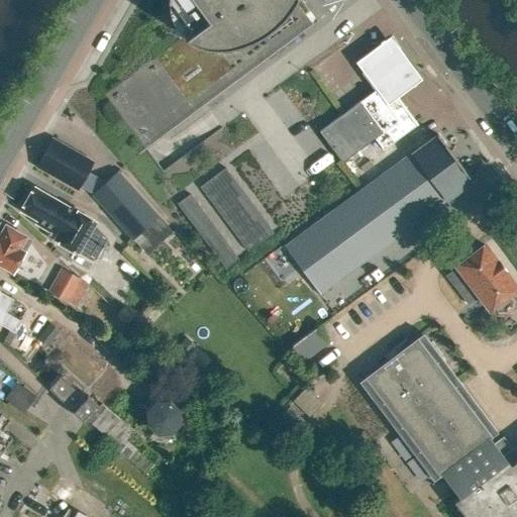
[(145,148),(145,149),(146,148),(205,105),(317,22),(300,0),(293,0),(291,4),(289,7),(286,10),(280,17),(274,23),(267,28),(259,33),(250,37),(242,41),(233,44),(227,46),(221,47),(214,47),(208,46),(202,45),(196,43),(190,40),(184,36),(105,95),(145,148)]
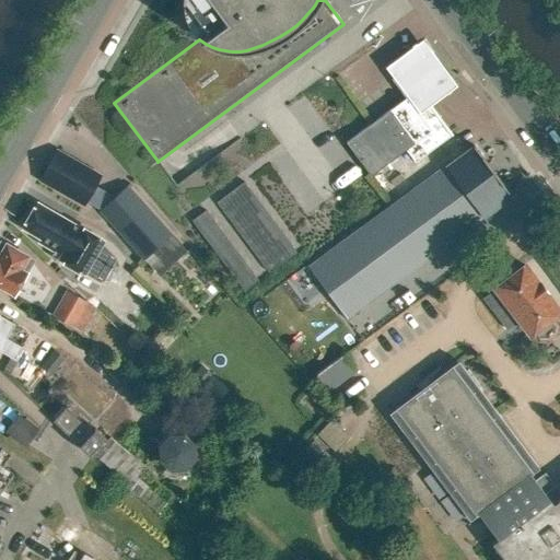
[(317,0),(181,0),(181,4),(182,11),(184,18),(186,24),(190,30),(195,35),(199,39),(206,44),(212,47),(219,49),(225,50),(232,51),(240,51),(246,50),(253,48),(263,45),(271,41),(280,36),(289,31),(296,25),(303,19),(310,11),(313,8),(315,4),(317,0)]
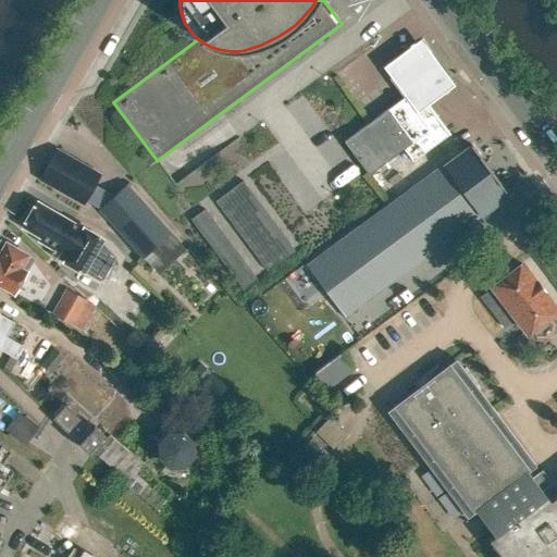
[(383,71),(403,97),(413,112),(425,104),(436,96),(447,87),(417,46),(406,54),(383,71)]
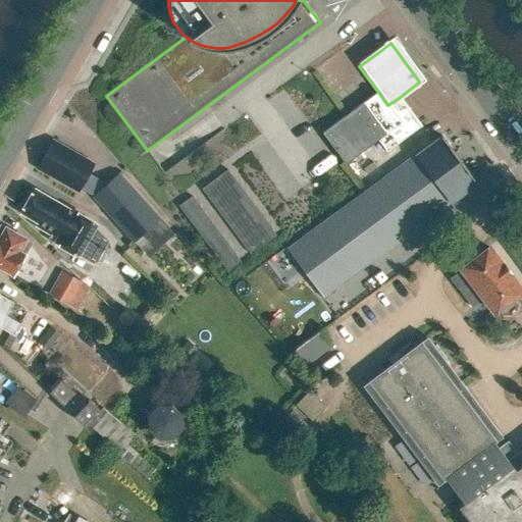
[(385,152),(419,126),(399,98),(387,105),(377,91),(321,134),(345,164),(376,141),(385,152)]
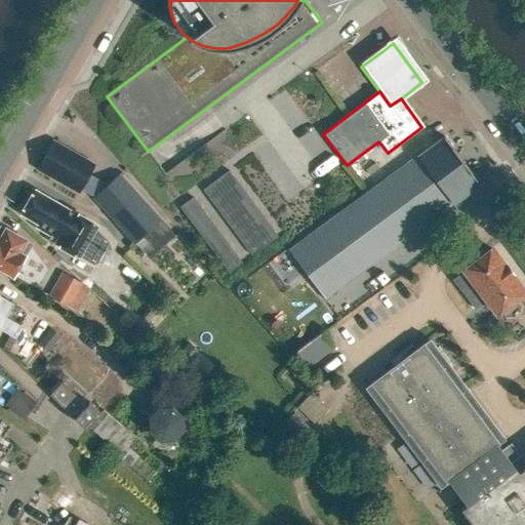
[(325,297),(478,185),(442,136),(288,250),(290,253),(265,272),(308,329),(334,310),(325,297)]
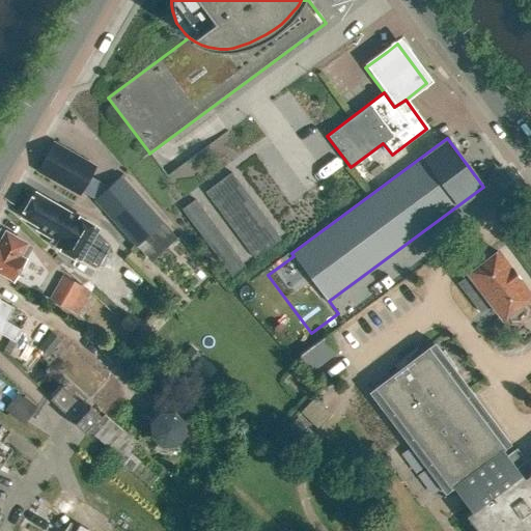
[(79,194),(80,192),(93,199),(93,200),(136,247),(163,223),(120,175),(108,187),(89,176),(94,167),(54,143),(38,170),(79,194)]
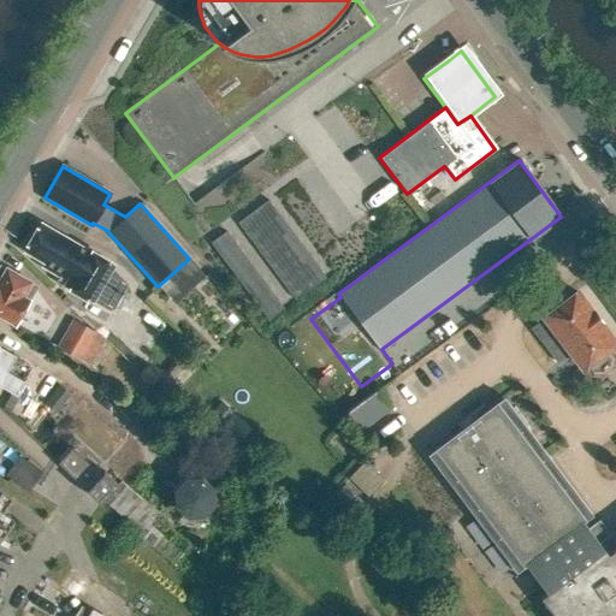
[(260,220),(276,209),(268,200),(253,211),(260,220)]
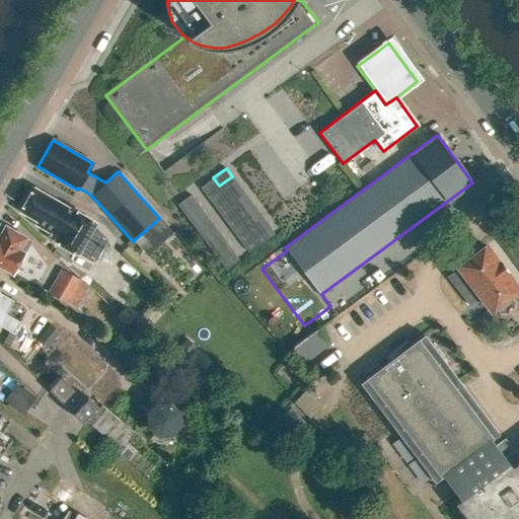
[(238,184),(232,176),(219,186),(225,194),(238,184)]
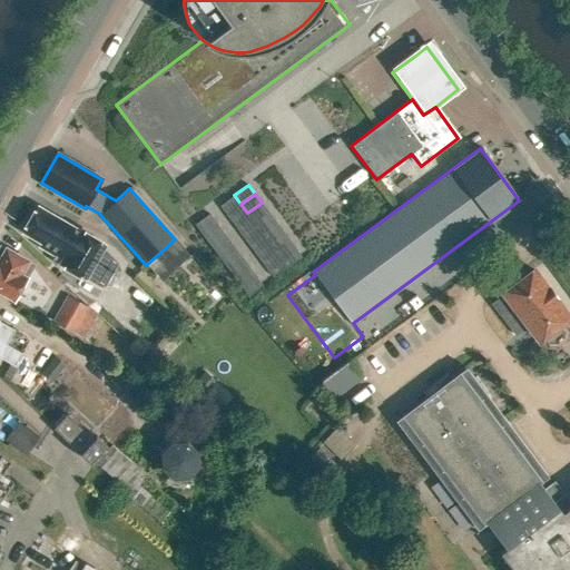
[(226,215),(241,204),(234,195),(219,206),(226,215)]
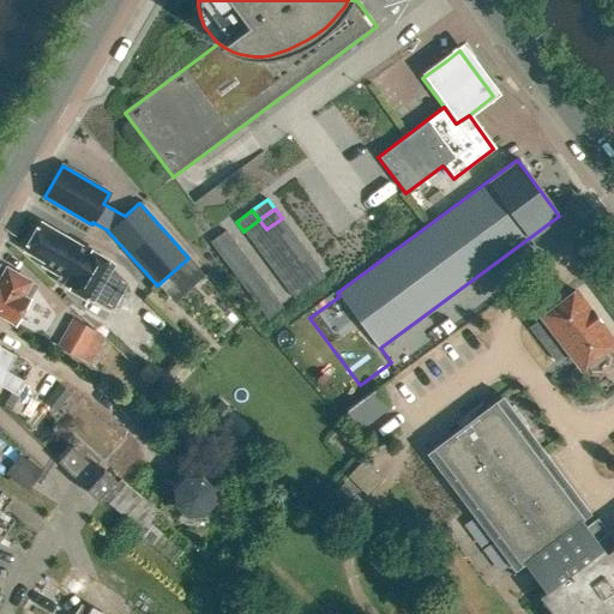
[(274,239),(289,228),(282,218),(266,229),(274,239)]
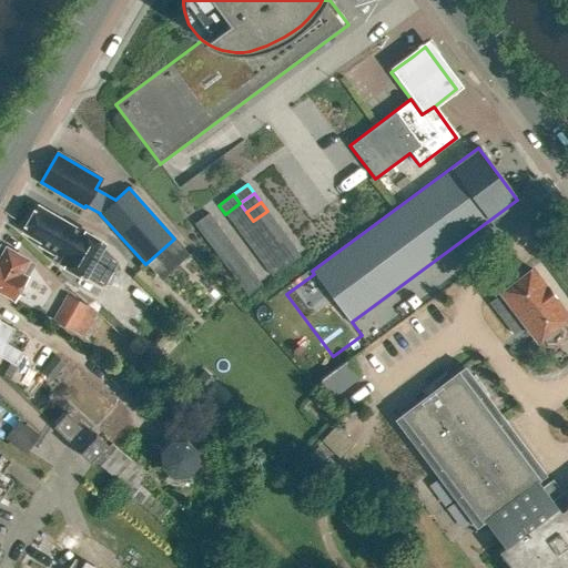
[(232,223),(246,212),(240,203),(225,214),(232,223)]
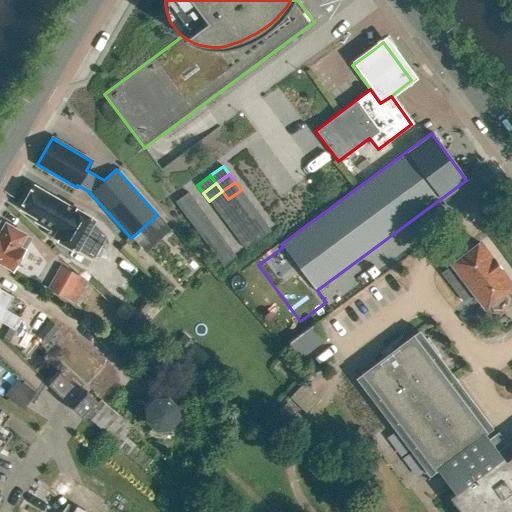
[(49,237),(70,249),(87,220),(67,208),(66,209),(29,186),(17,207),(33,217),(31,220),(52,233),(49,237)]
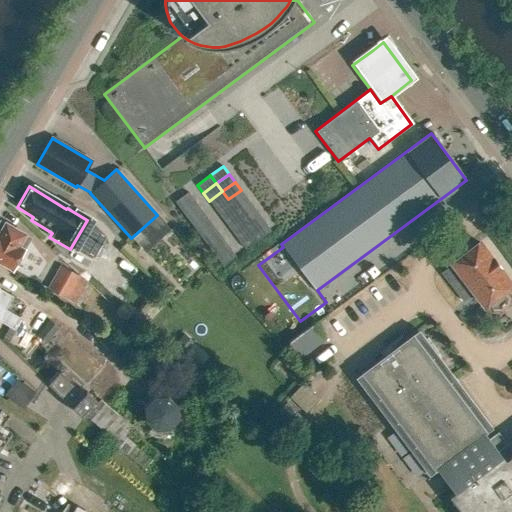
[(247,198),(241,190),(228,199),(234,207),(247,198)]
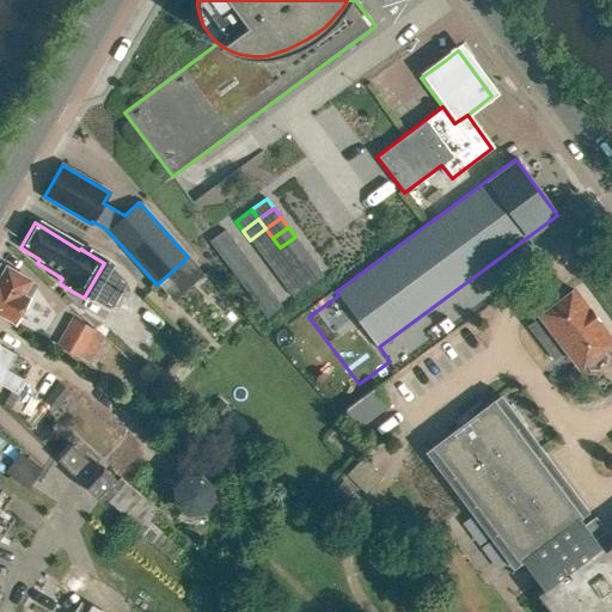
[(257,250),(273,238),(265,228),(250,240),(257,250)]
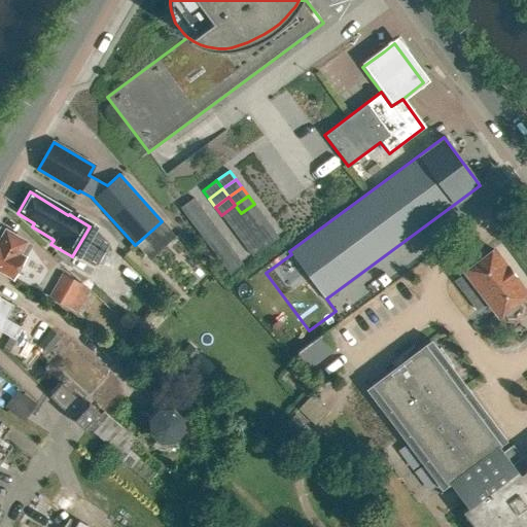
[(186,216),(200,206),(194,198),(180,207),(186,216)]
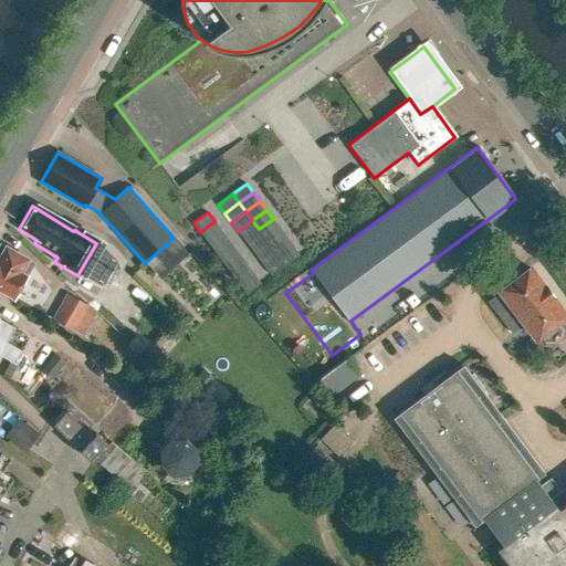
[(265,239),(280,228),(273,219),(259,229),(265,239)]
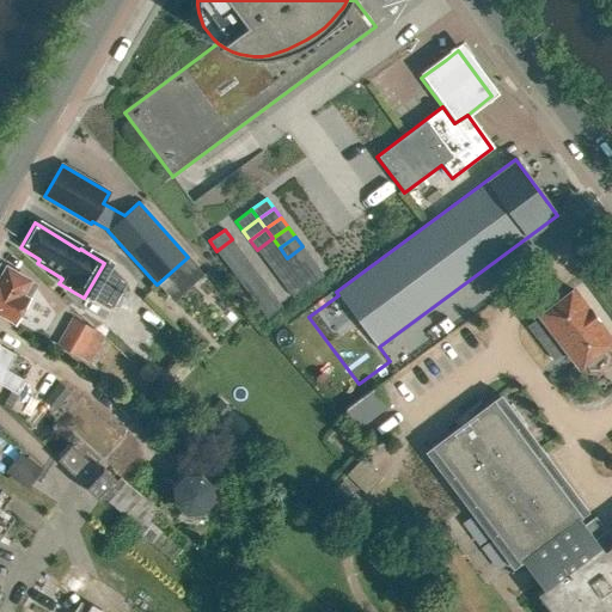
[(280,248),(273,238),(257,250),(264,259),(280,248)]
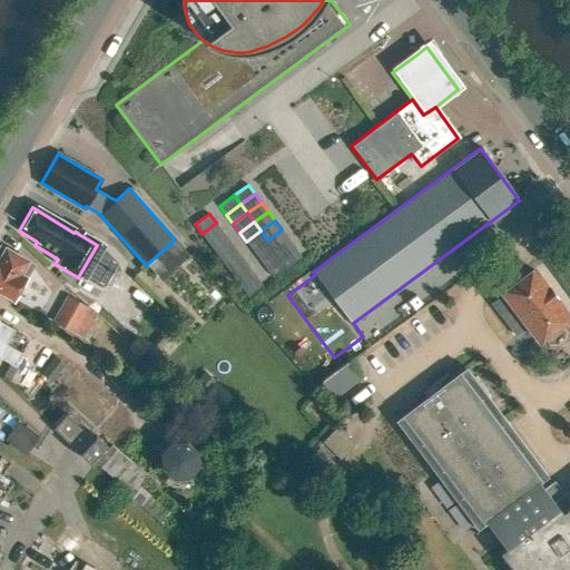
[(208,243),(223,232),(216,223),(202,234),(208,243)]
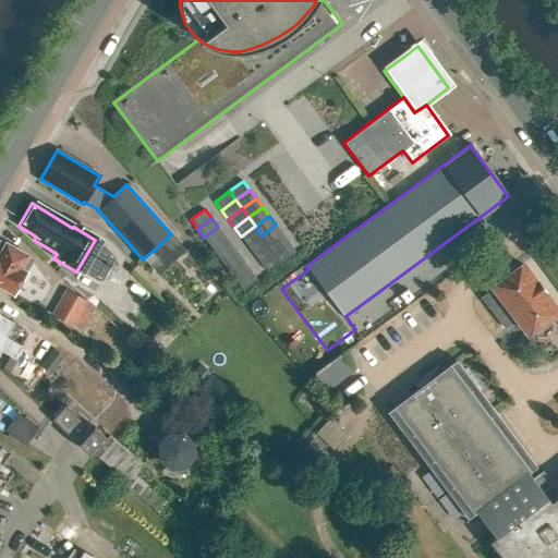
[(282,233),(276,225),(262,235),(268,244),(282,233)]
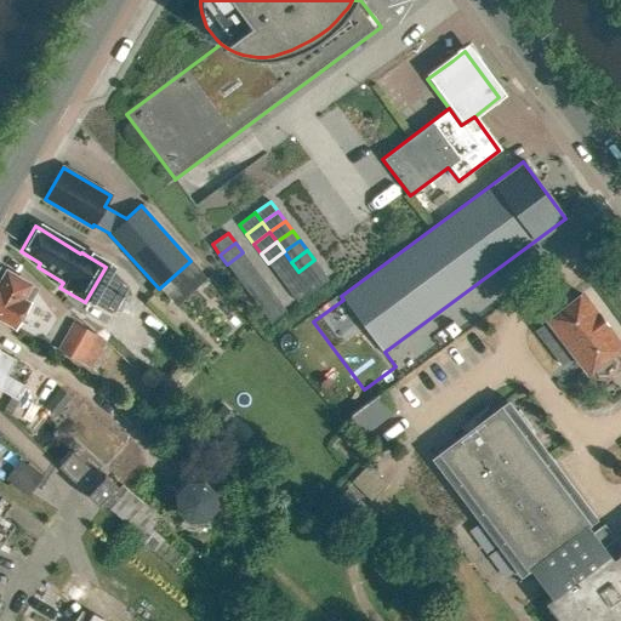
[(291,262),(284,251),(268,263),(275,273),(291,262)]
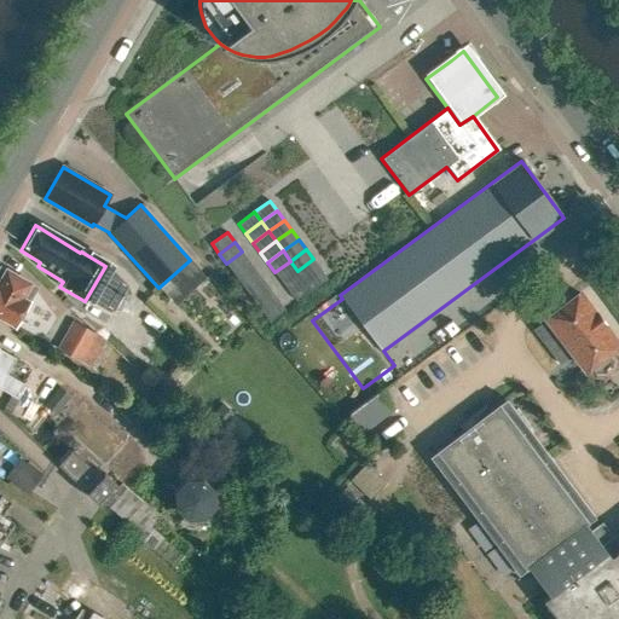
[(233,273),(249,261),(242,252),(226,264),(233,273)]
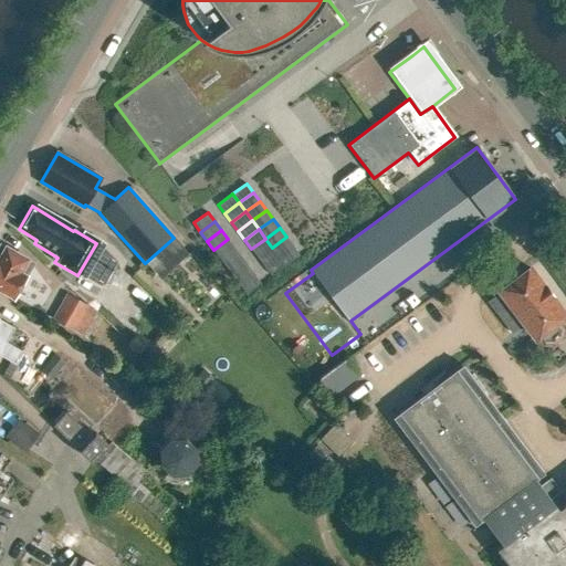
[(279,257),(293,245),(286,237),(272,248),(279,257)]
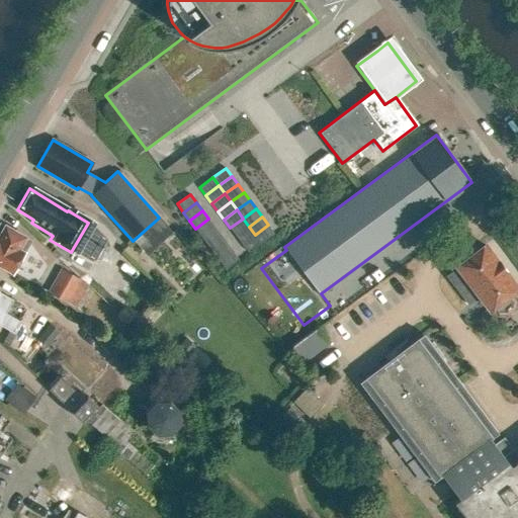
[(201,237),(214,227),(208,219),(195,229),(201,237)]
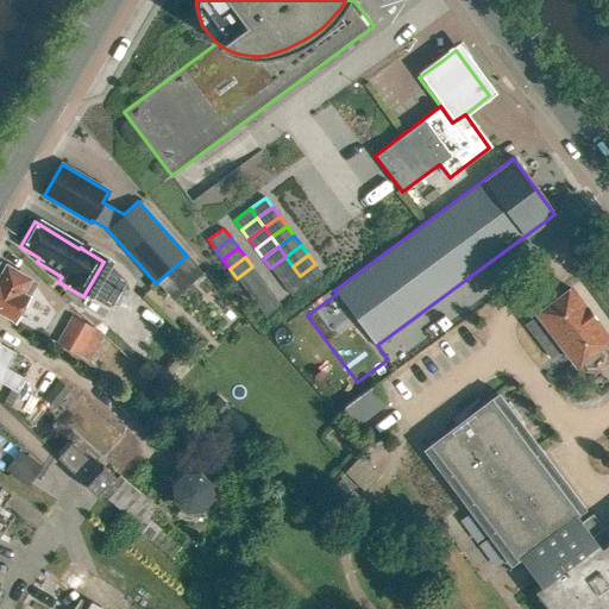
[(293,267),(286,257),(270,268),(277,277),(293,267)]
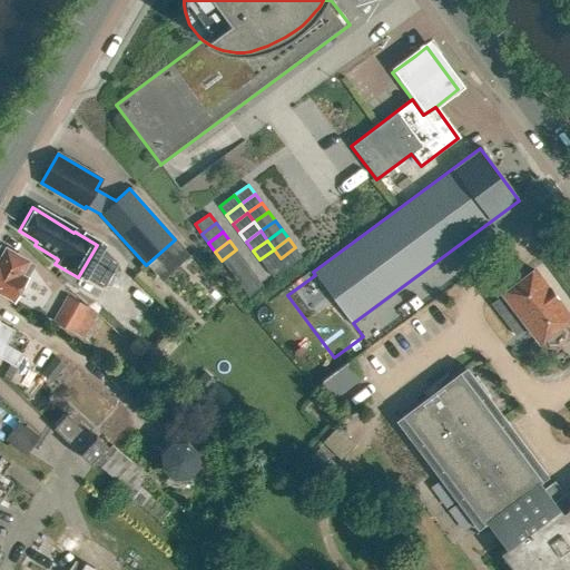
[(302,256),(295,247),(281,258),(287,267),(302,256)]
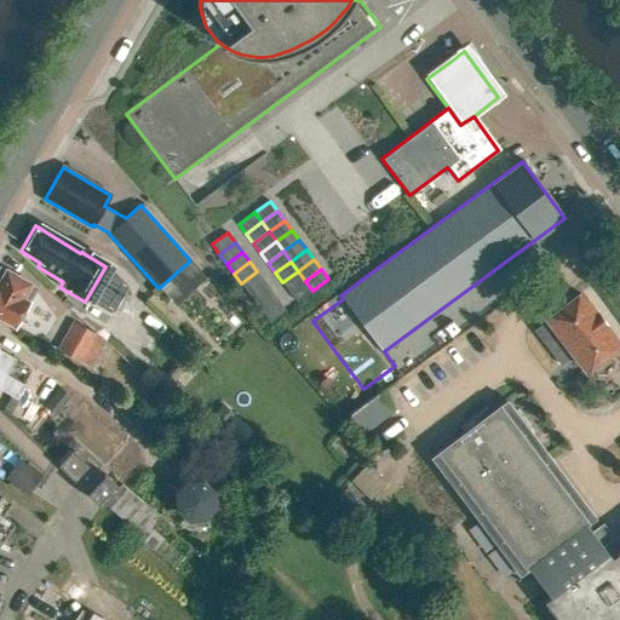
[(28,303),(36,288),(6,271),(1,281),(0,280),(0,316),(16,326),(28,303)]
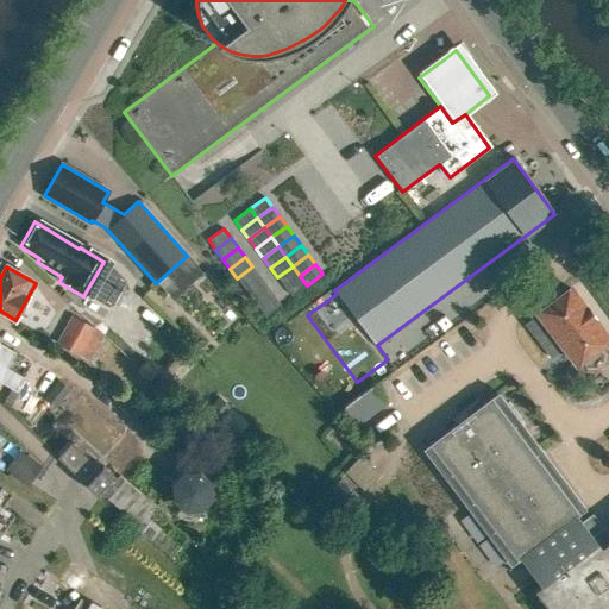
[(244,288),(259,276),(252,267),(237,278),(244,288)]
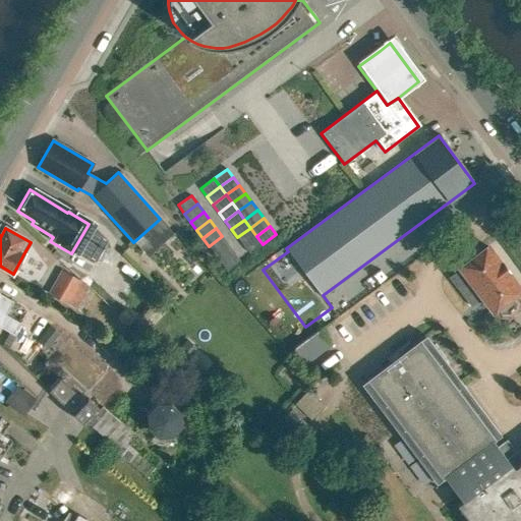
[(256,236),(250,228),(237,237),(243,245),(256,236)]
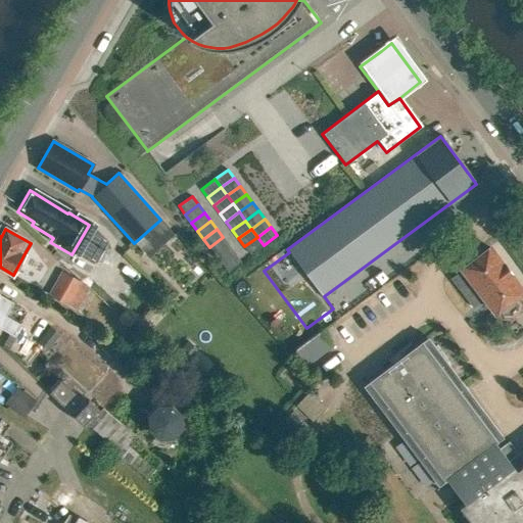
[(216,255),(229,245),(223,237),(209,247),(216,255)]
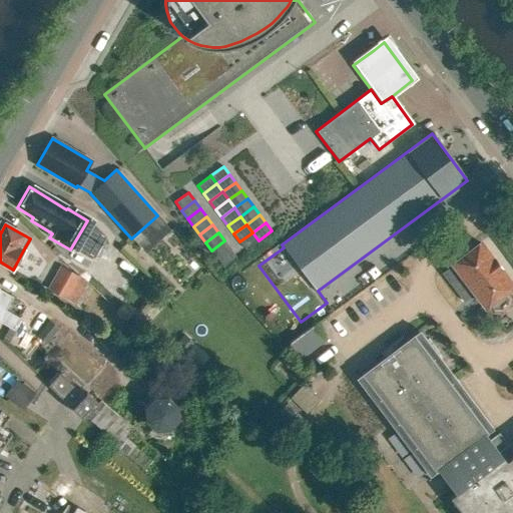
[(259,240),(252,232),(239,241),(245,249),(259,240)]
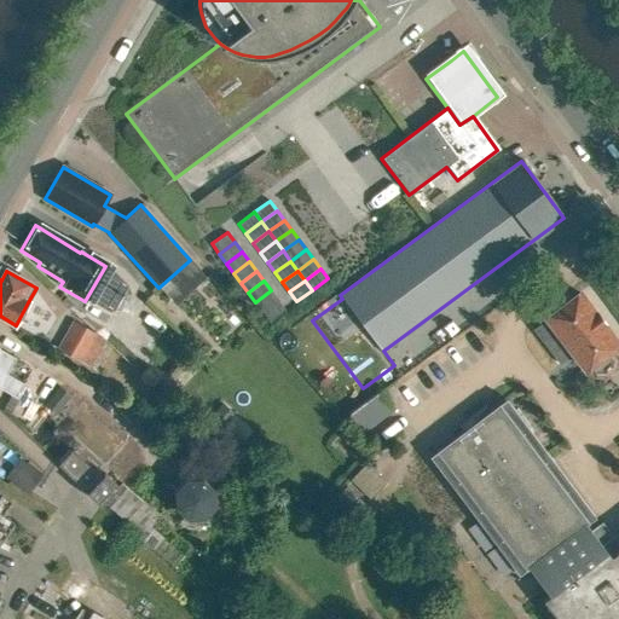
[(262,312),(278,300),(271,290),(255,302),(262,312)]
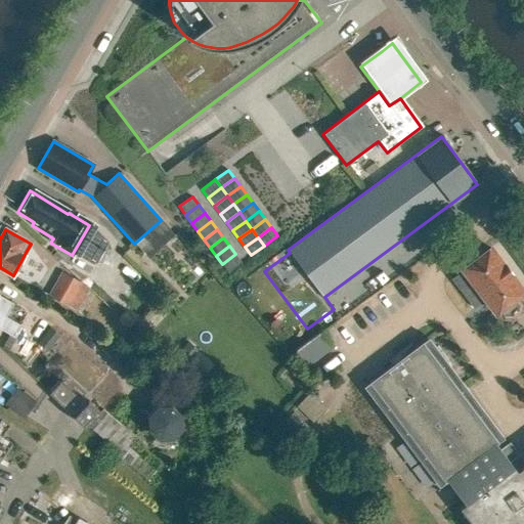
[(451,280),(465,298),(474,291),(492,315),(496,312),(501,318),(510,319),(519,313),(521,304),(516,298),(523,293),(490,249),(462,270),(463,272),(451,280)]
